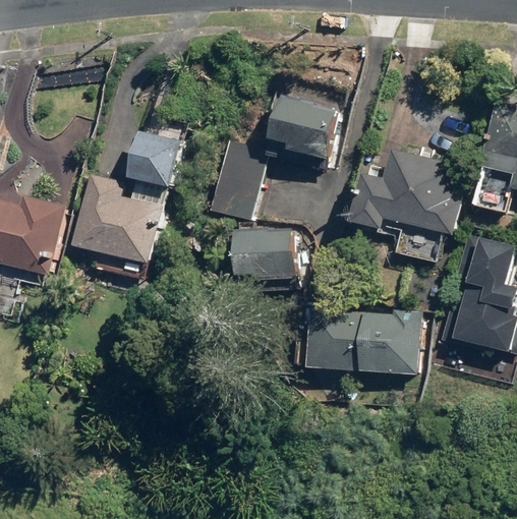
[(325,162),(338,112),(278,97),(267,139),(289,145),(288,153),(325,162)]
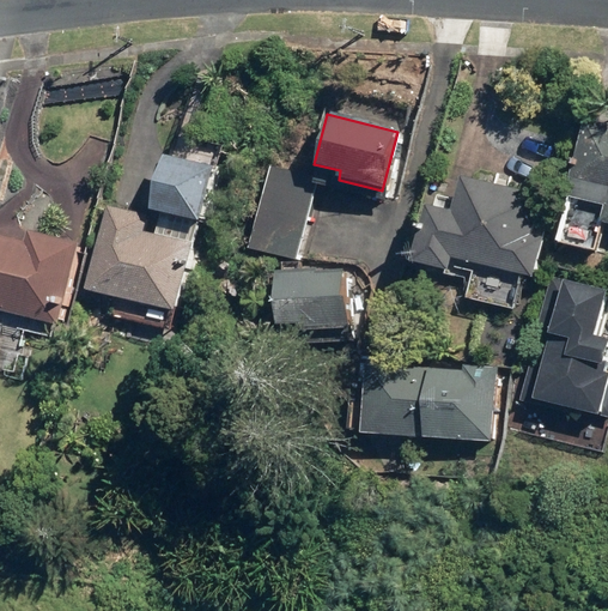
[(607,123),(582,118),(567,180),(573,181),(560,241),(595,249),(605,205),(607,205),(607,123)]
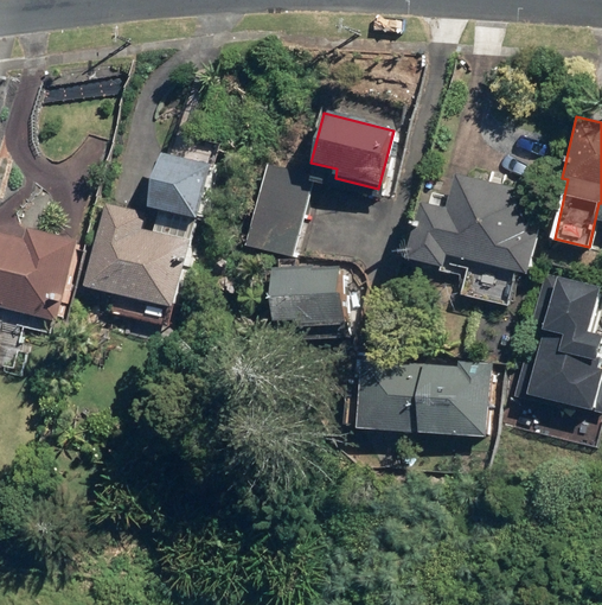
[(181,215),(194,166),(159,158),(146,207),(181,215)]
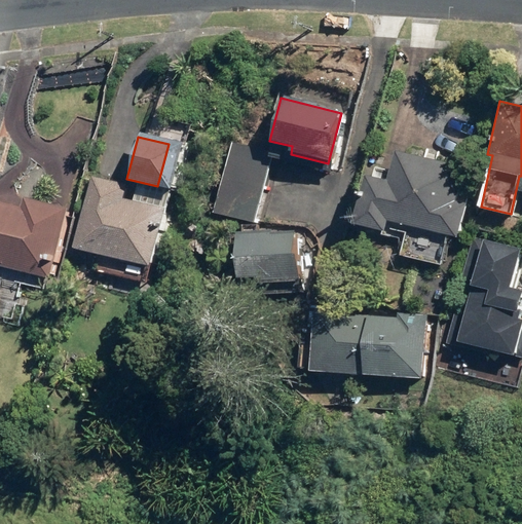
[(454,200),(462,165),(392,150),(385,180),(366,176),(355,226),(386,232),(389,221),(459,236),(467,203),(454,200)]
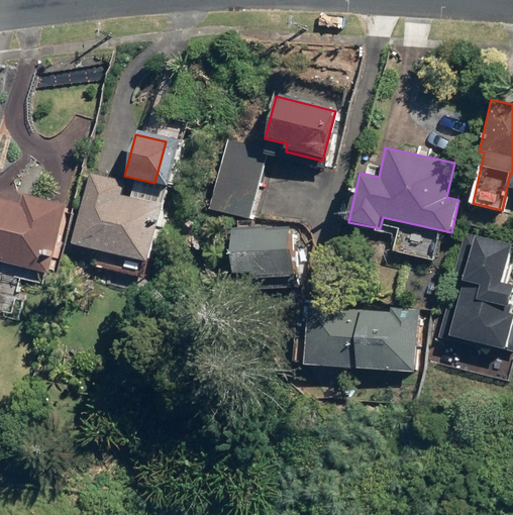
[(147,262),(161,206),(114,196),(118,181),(84,173),(68,243),(147,262)]
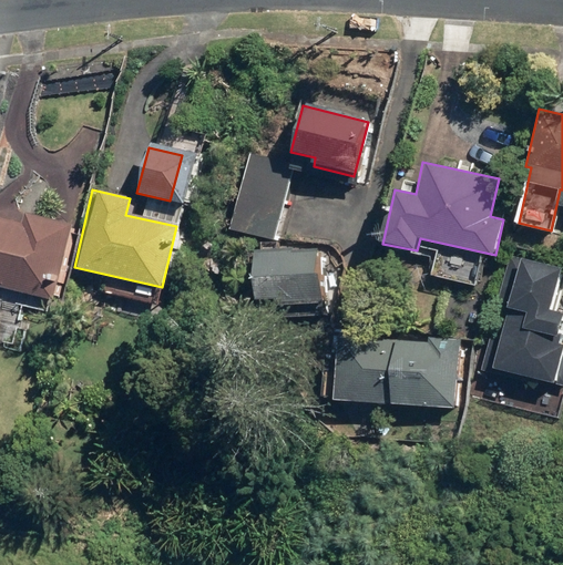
[(0,286),(51,299),(70,226),(20,214),(18,224),(0,218),(0,286)]
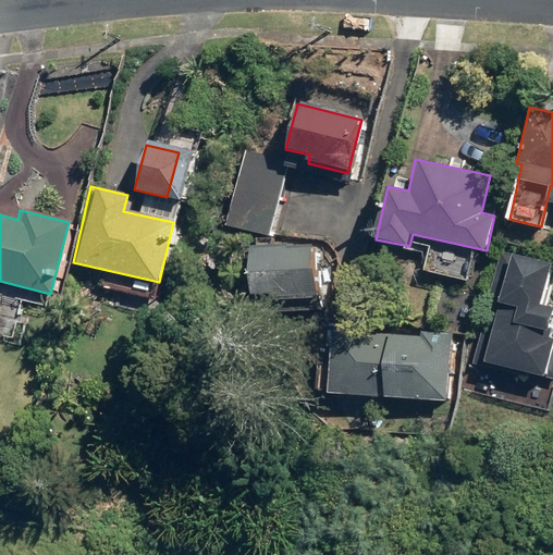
[(316,298),(310,246),(253,251),(257,297),(273,296),(273,301),(316,298)]
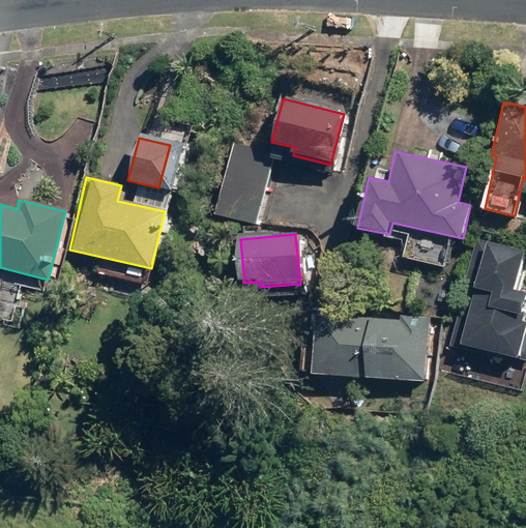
[(500,241),(478,237),(454,346),(525,361),(525,240),(501,235),(500,241)]
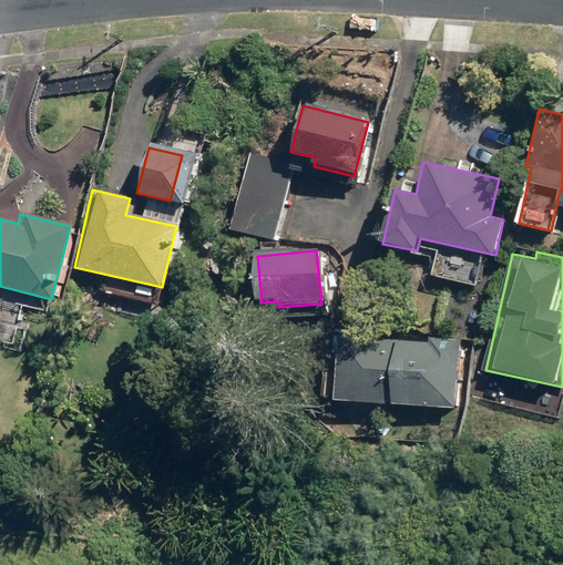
[(453,407),(456,363),(389,360),(390,339),(338,337),(335,400),(453,407)]
